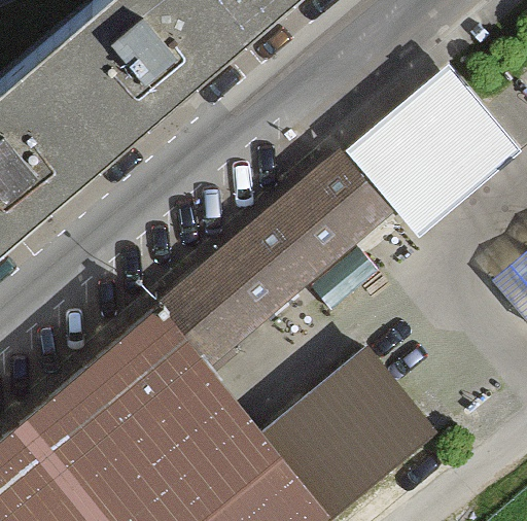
[(113,139),(245,28),(220,0),(92,0),(35,48),(113,139)]
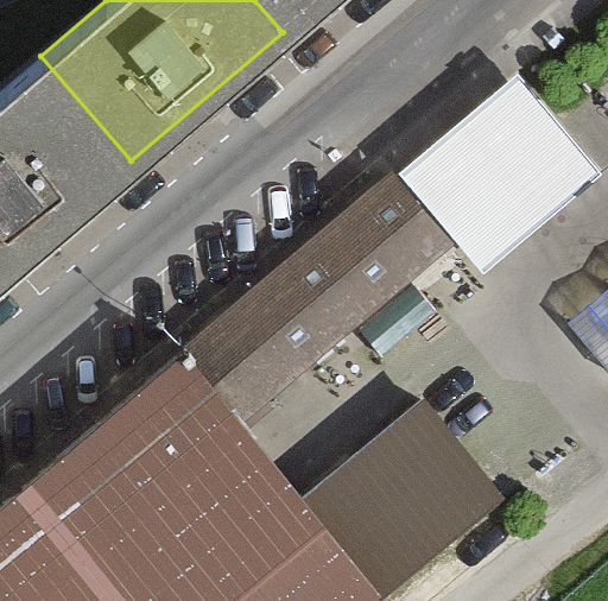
[(254,0),(283,32),(320,0),(254,0)]
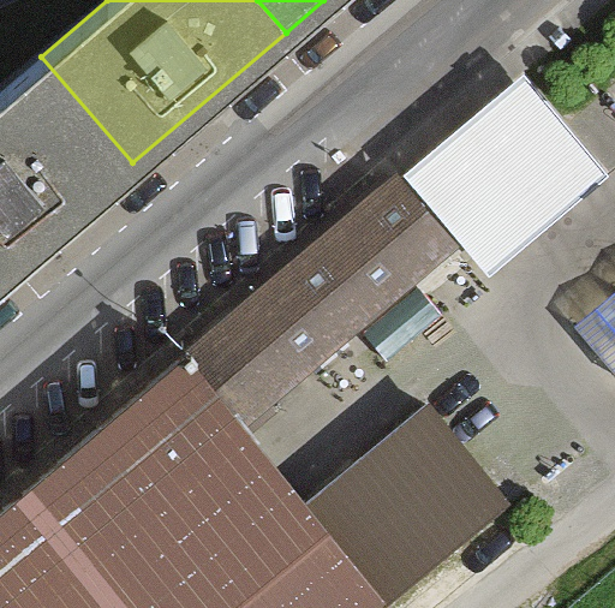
[(0,90),(0,274),(132,162),(41,57),(0,90)]
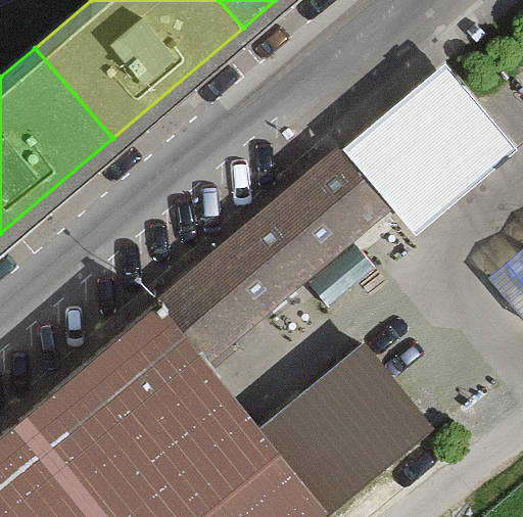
[(514,143),(445,62),(351,141),(420,222),(514,143)]
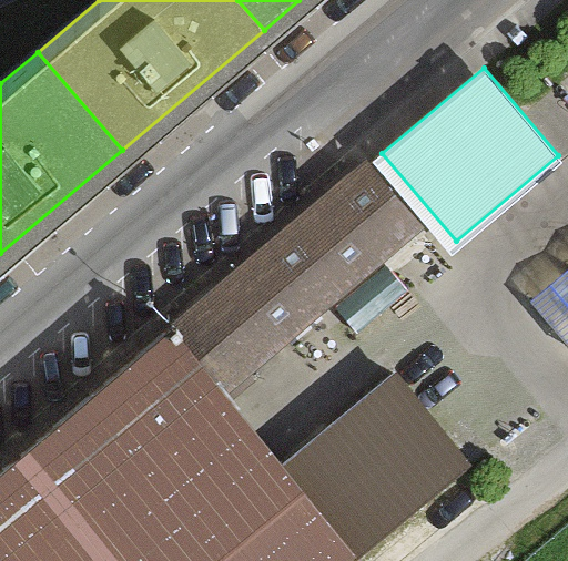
[(172,332),(226,397),(422,235),(367,169),(172,332)]
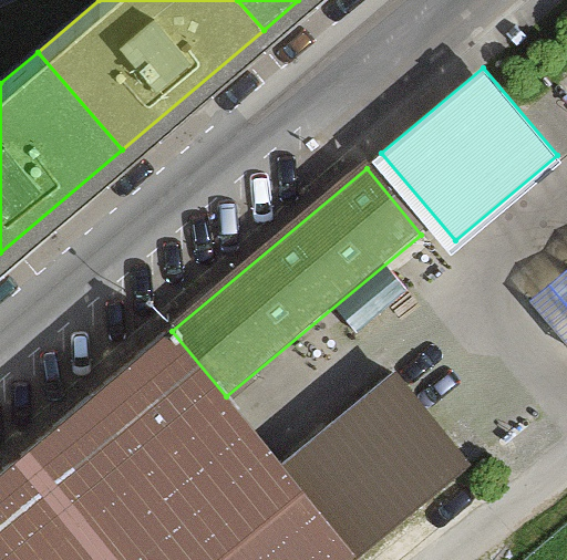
[(566,350),(566,265),(525,301),(566,351),(566,350)]
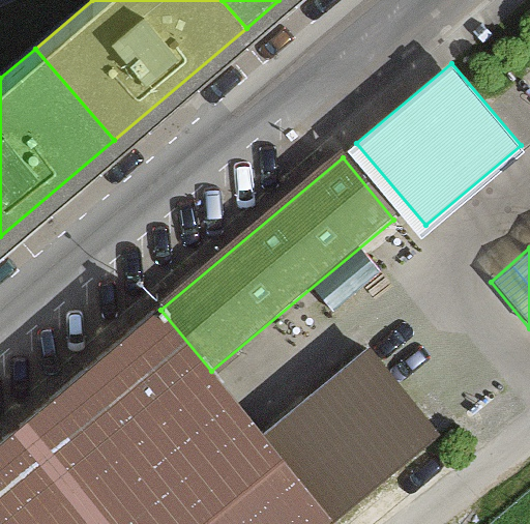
[(321,523),(330,516),(262,432),(211,371),(160,310),(0,441),(0,523),(321,523)]
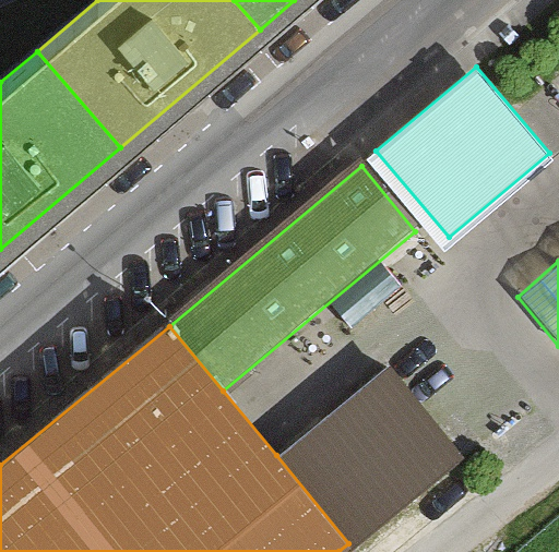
[(389,363),(276,455),(348,543),(461,451),(389,363)]
